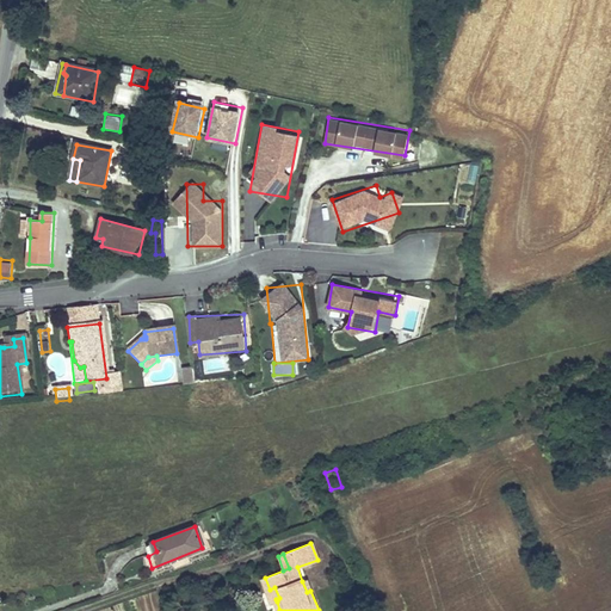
[(265,578),(260,580),(270,604),(277,602),(276,599),(279,598),(275,587),(270,590),(265,578)]
